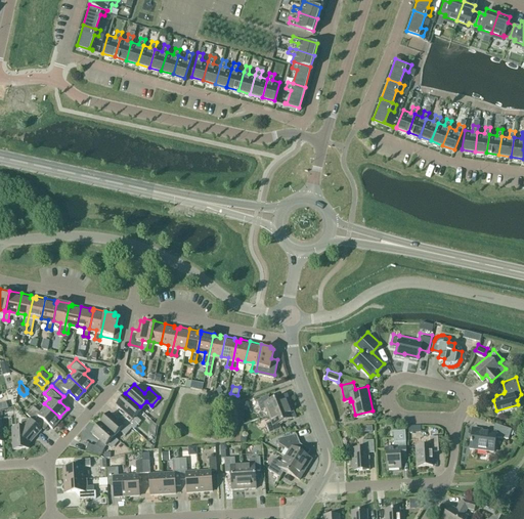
[(268,412),(291,402),(287,391),(270,397),(268,392),(256,396),(260,406),(265,404),(268,412)]
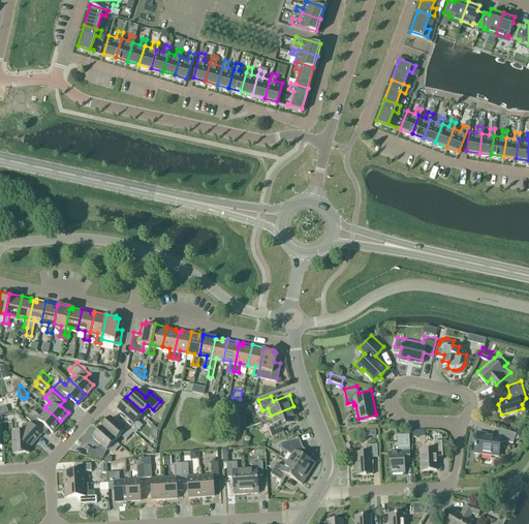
[(136,417),(142,410),(126,397),(118,406),(128,417),(125,421),(133,428),(135,430),(143,422),(136,417)]
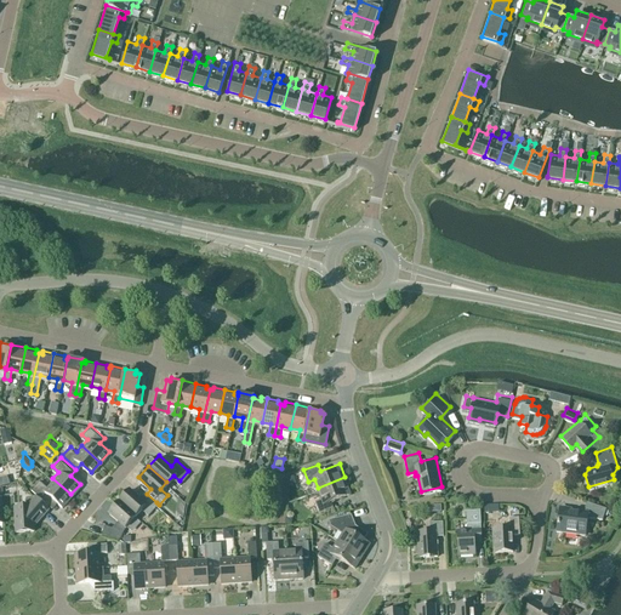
[(70,494),(52,478),(47,484),(39,477),(30,487),(47,501),(52,495),(62,505),(70,494)]
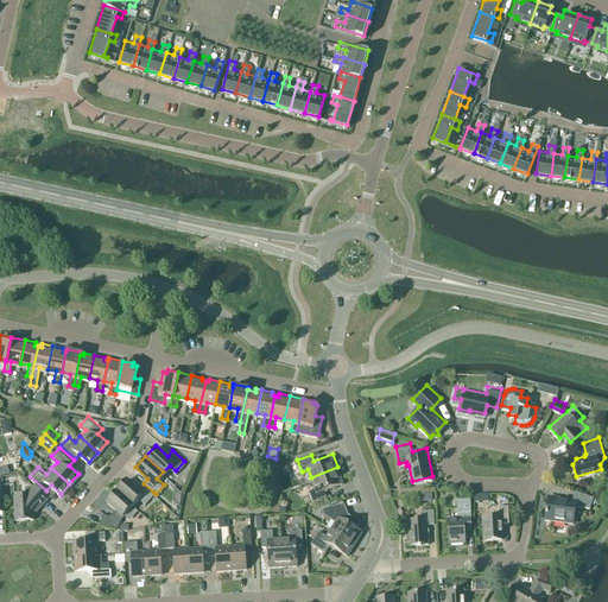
[(337,467),(311,477),(314,485),(308,487),(312,499),(327,494),(323,487),(343,480),(337,467)]
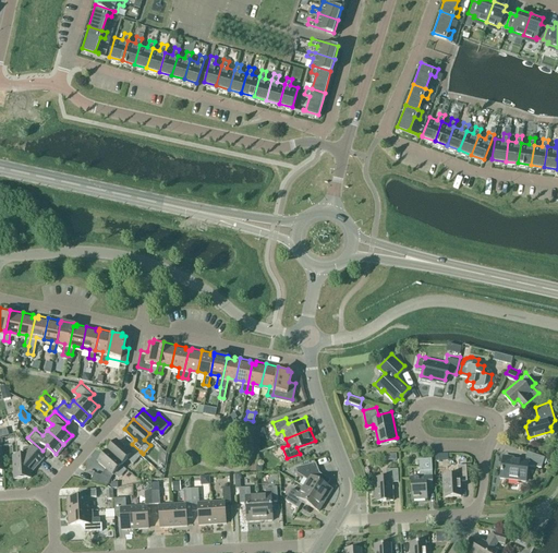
[(132,444),(131,443),(126,447),(117,439),(107,448),(122,461),(128,455),(133,460),(141,452),(132,444)]
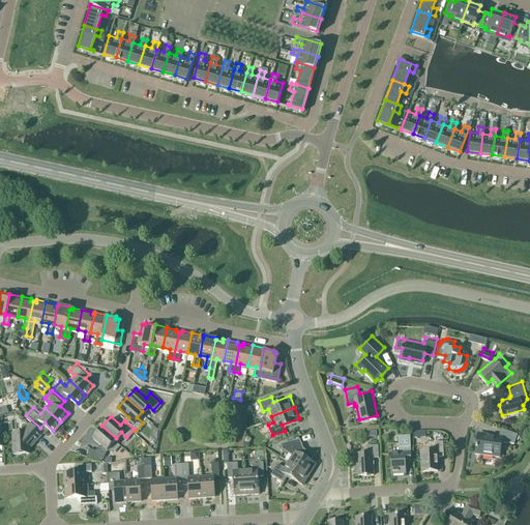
[(36,437),(41,432),(30,421),(22,421),(23,429),(12,430),(13,450),(29,450),(28,435),(30,435),(32,433),(36,437)]
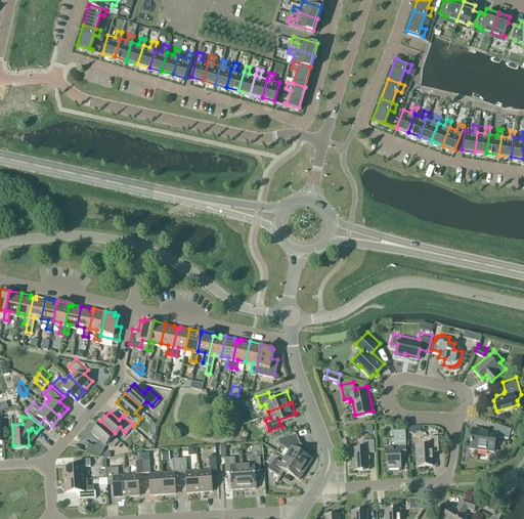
[(105,442),(115,433),(100,421),(92,430),(101,439),(97,443),(88,440),(86,447),(100,452),(105,442)]
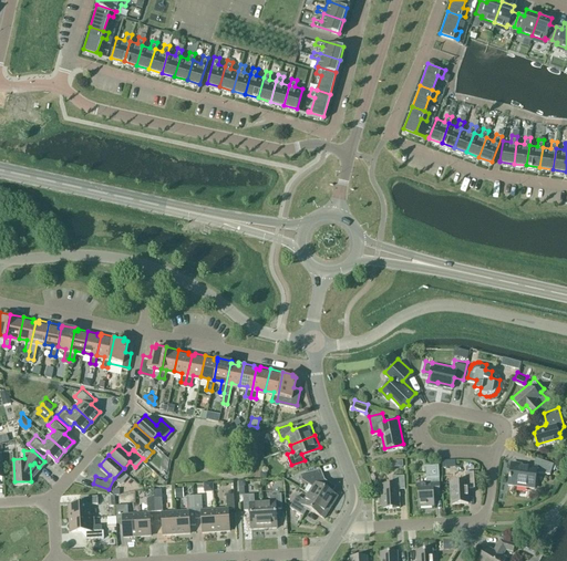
[(549,471),(554,460),(536,455),(533,464),(528,463),(527,465),(521,464),(521,460),(512,459),(511,469),(509,469),(509,471),(508,481),(517,482),(519,485),(524,486),(526,484),(534,485),(535,475),(536,469),(549,470),(549,471)]
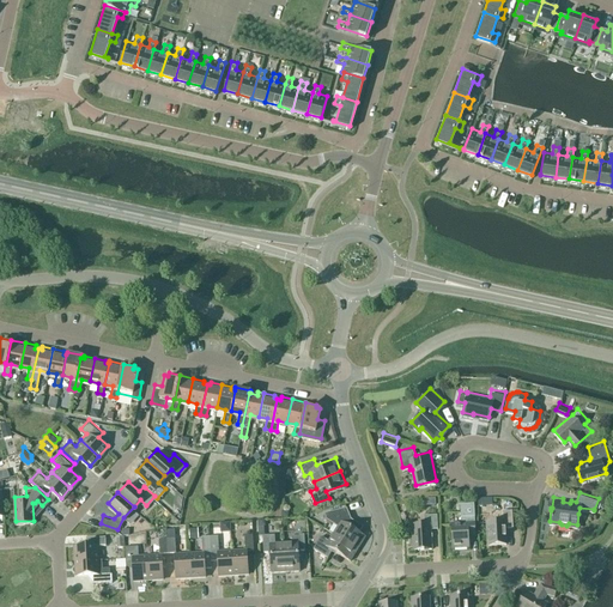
[(475,532),(474,513),(474,499),(460,501),(461,513),(462,520),(451,520),(453,544),(469,544),(468,530),(474,529),(475,532)]
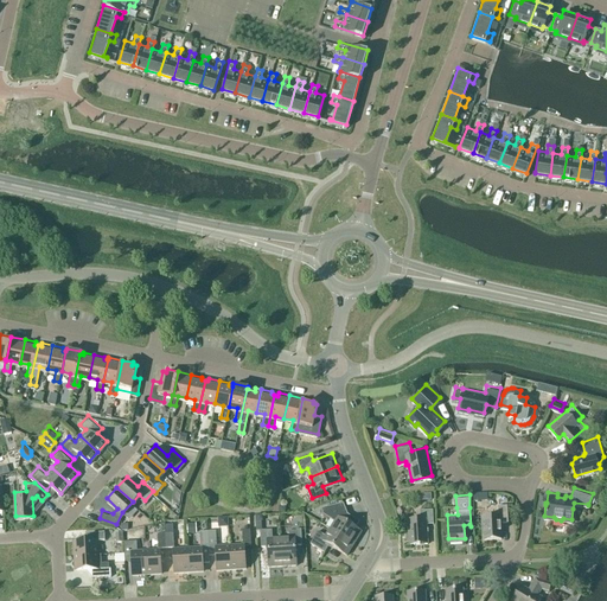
[(334,517),(330,524),(355,539),(362,528),(356,524),(359,517),(347,510),(343,499),(321,504),(323,510),(334,517)]
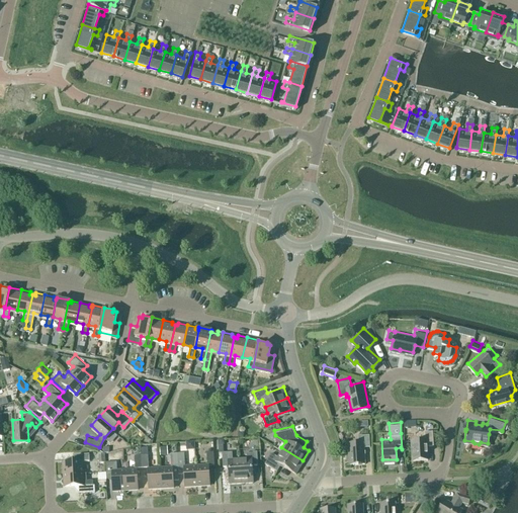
[(413,457),(428,456),(427,442),(433,442),(432,428),(425,429),(425,437),(412,438),(413,457)]
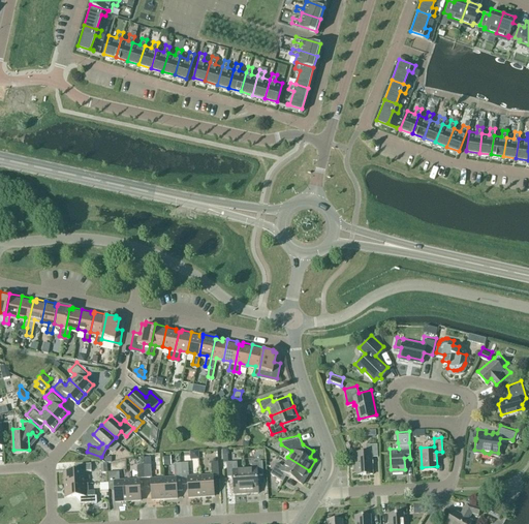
[(356,471),(372,470),(372,454),(378,453),(377,440),(366,441),(366,449),(355,450),(356,471)]
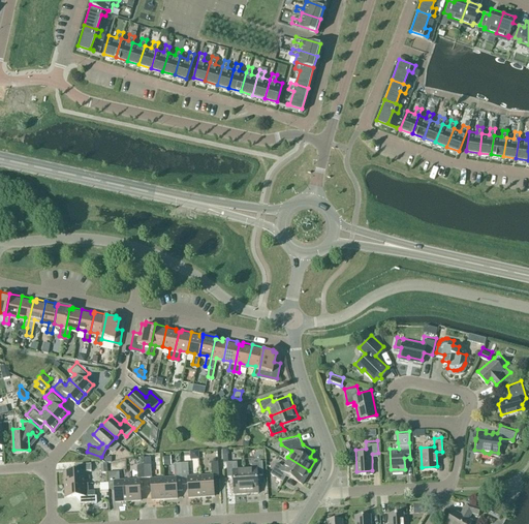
[(302,481),(309,470),(287,457),(283,463),(277,459),(270,470),(283,479),(287,471),(302,481)]
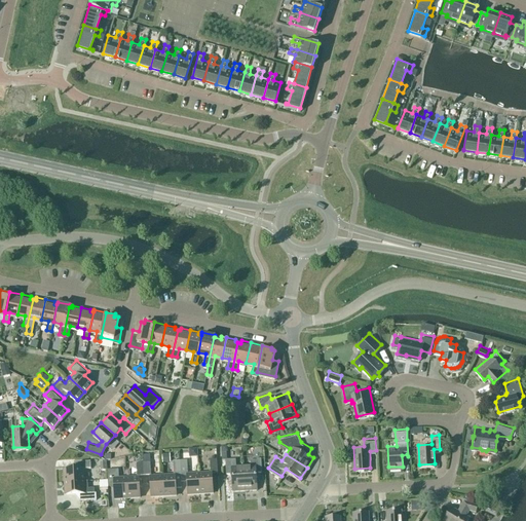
[(199,471),(200,490),(213,489),(212,470),(218,470),(217,455),(210,456),(211,470),(199,471)]
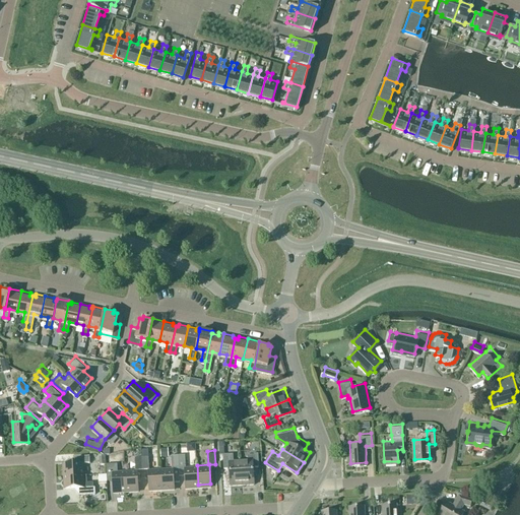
[(242,481),(241,457),(234,458),(233,450),(222,451),(223,465),(229,465),(231,483),(242,481)]
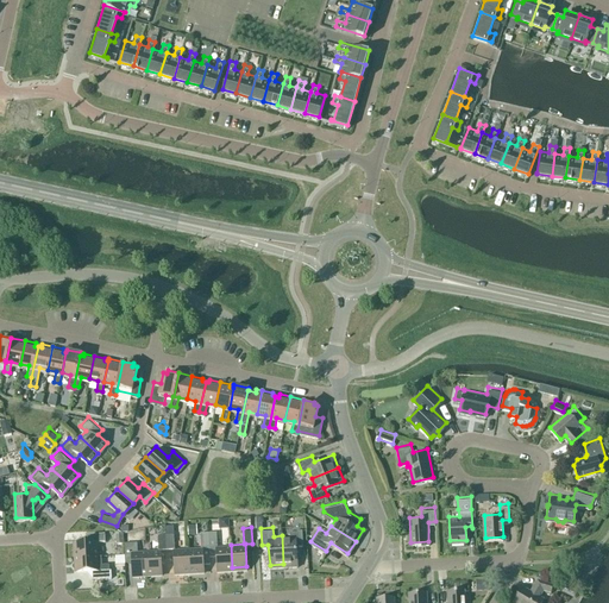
[(282,535),(283,564),(297,564),(296,544),(303,542),(302,527),(295,527),(295,528),(289,528),(290,535),(282,535)]
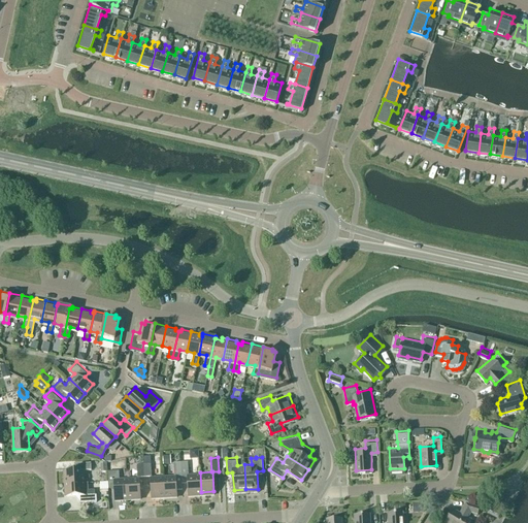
[(65,481),(85,480),(84,467),(91,466),(91,459),(78,460),(78,467),(64,467),(65,481)]
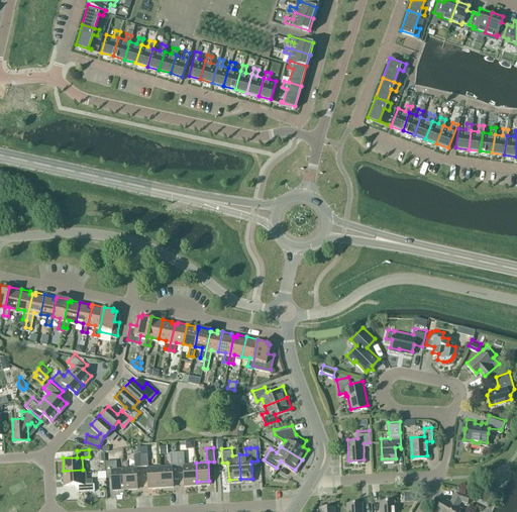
[(179,476),(178,462),(177,449),(170,449),(171,464),(160,465),(161,484),(173,483),(173,476),(179,476)]
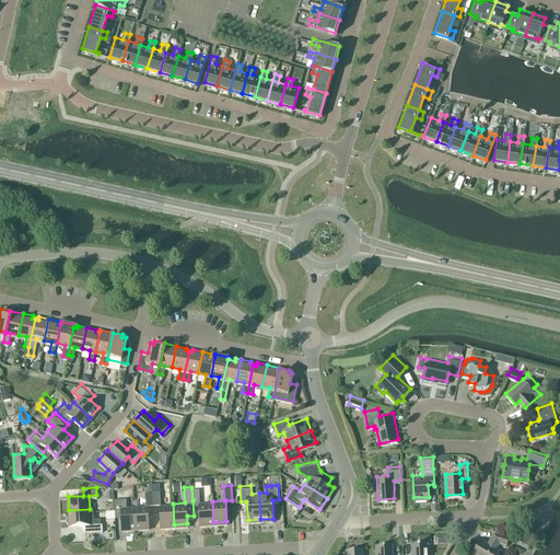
[(136,527),(135,506),(127,506),(126,496),(114,497),(115,512),(121,512),(121,528),(136,527)]
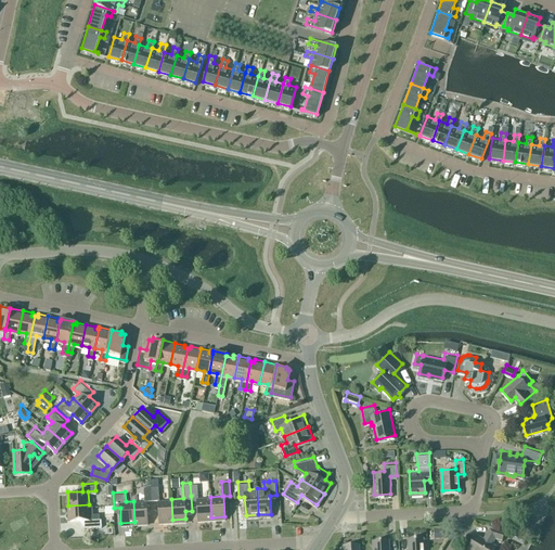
[(197,519),(211,517),(210,497),(196,497),(197,519)]
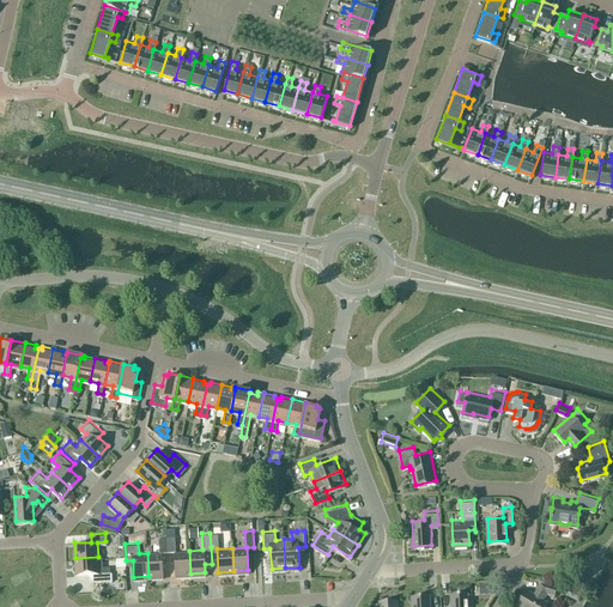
[(176,575),(190,574),(189,551),(175,551),(176,575)]
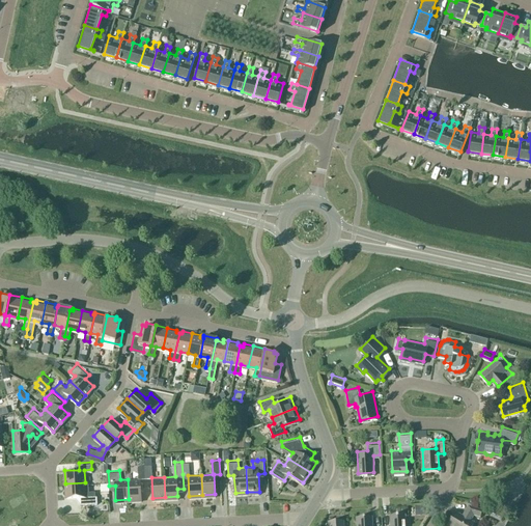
[(128,479),(129,499),(141,498),(140,478),(128,479)]
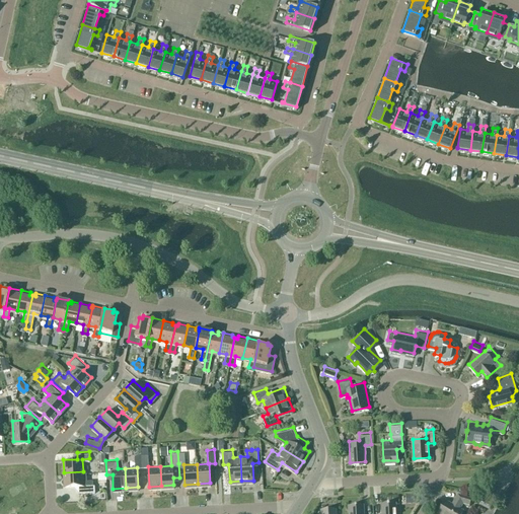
[(83,471),(64,472),(64,485),(78,484),(79,491),(95,490),(94,483),(84,484),(83,471)]
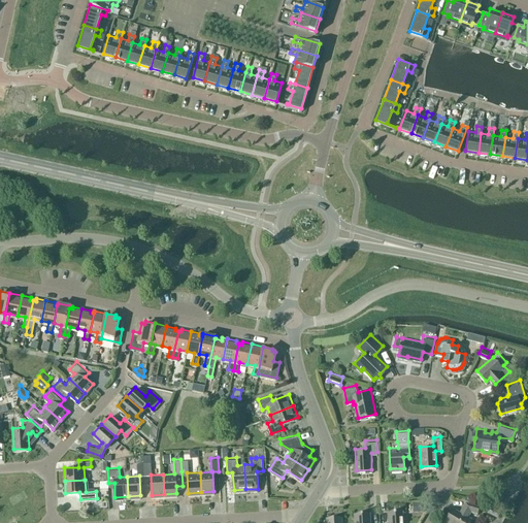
[(477,511),(480,503),(465,499),(463,507),(464,507),(462,512),(453,507),(446,521),(449,522),(466,522),(470,517),(467,515),(471,509),(477,511)]
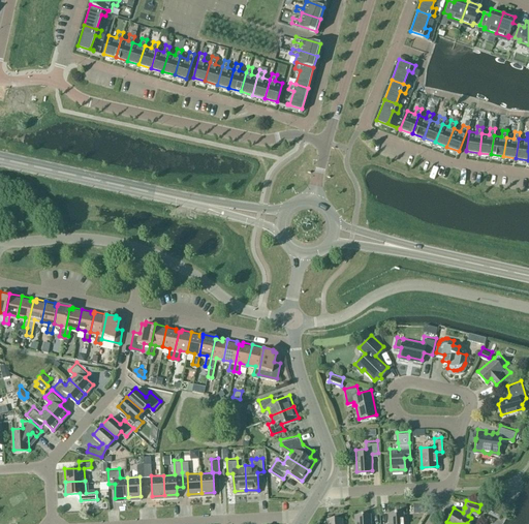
[(404,523),(403,510),(389,511),(389,523),(404,523)]
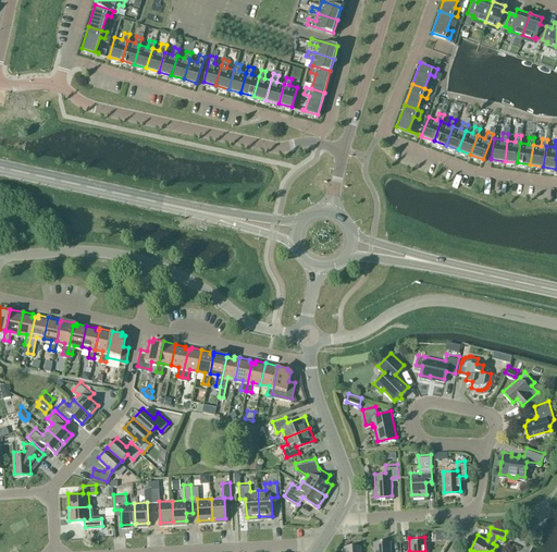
[(391,551),(390,539),(373,540),(374,551),(391,551)]
